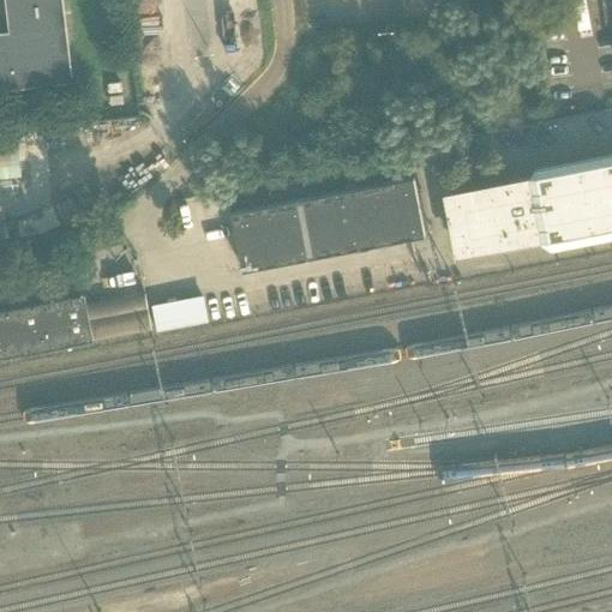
[(0,93),(71,85),(70,81),(60,0),(1,0),(6,35),(0,35),(0,93)]
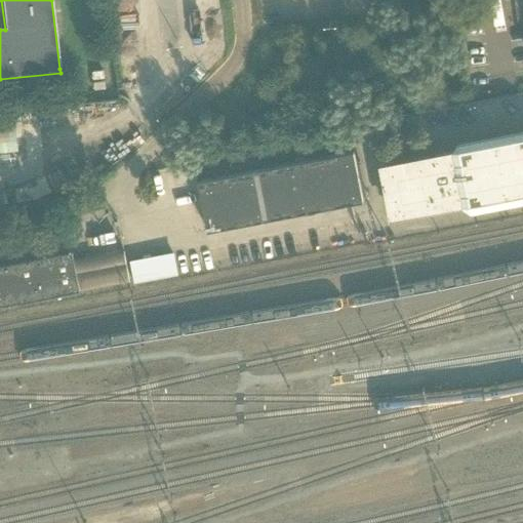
[(450,155),(380,168),(391,219),(460,206),(472,212),(522,202),(522,132),(456,146),(450,155)]
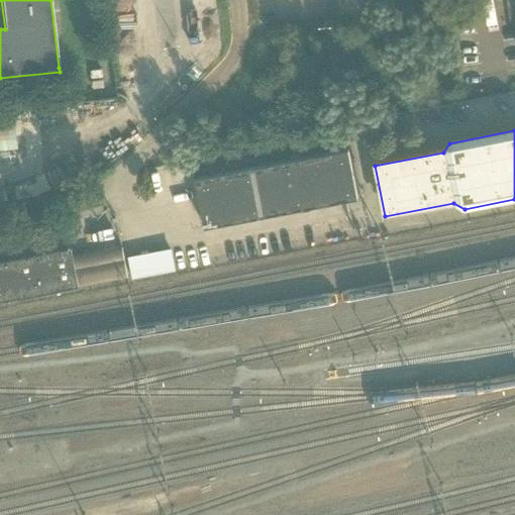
[(346,150),(212,177),(193,181),(202,229),(355,200),(346,150)]
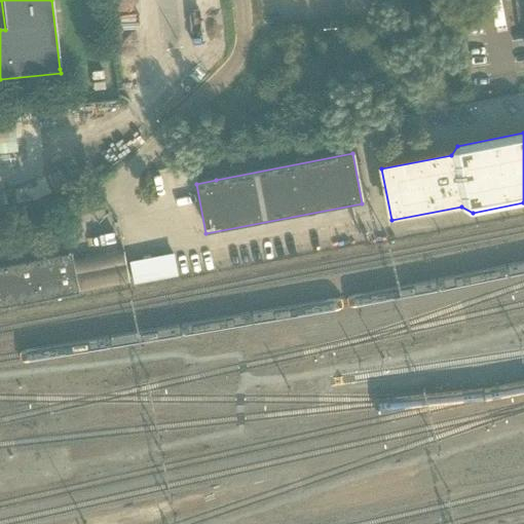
[(0,309),(128,285),(122,254),(72,263),(71,256),(0,269),(0,309)]
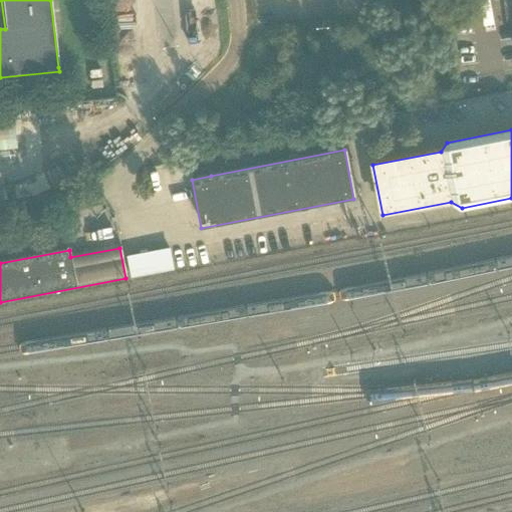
[(173,249),(128,254),(131,277),(176,272),(173,249)]
